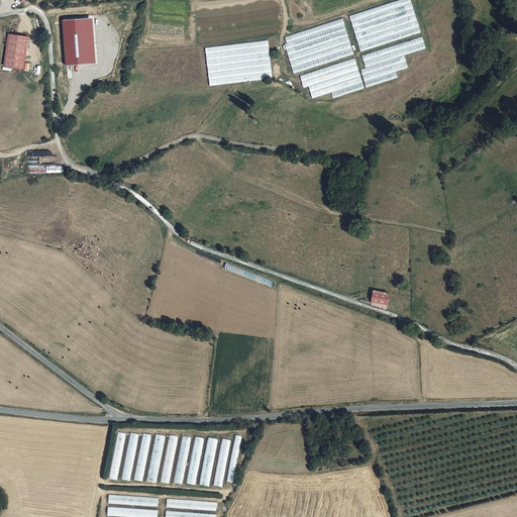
[(412,0),(403,0),(350,14),(360,50),(421,33),(412,0)]
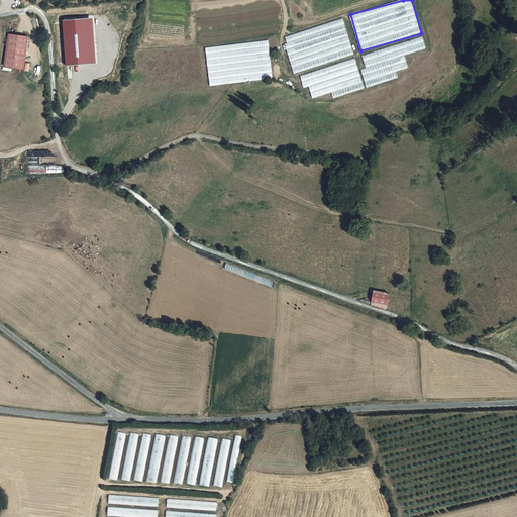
[(94,19),(64,20),(67,66),(98,64),(94,19)]
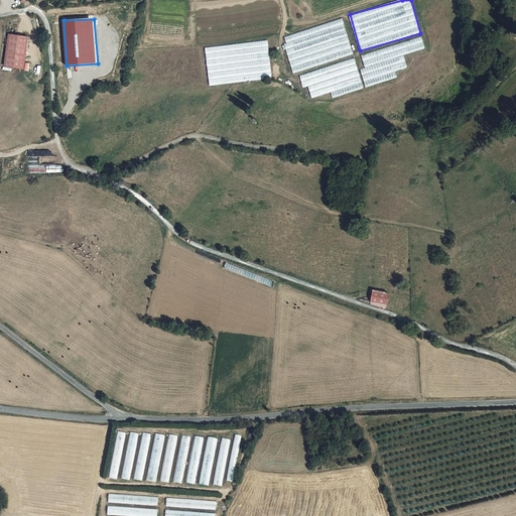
[(285,43),(292,72),(354,55),(344,19),(284,35),(286,43),(285,43)]
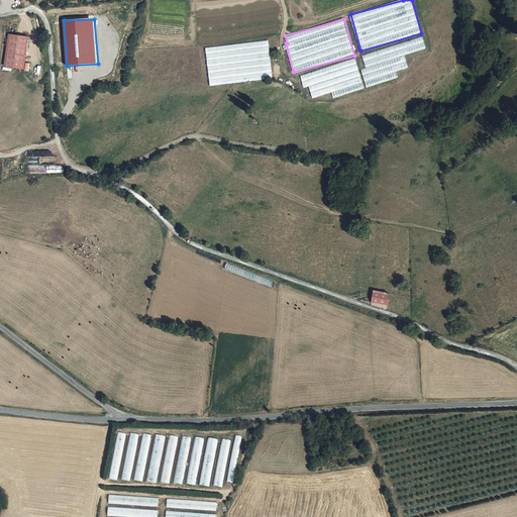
[(28,68),(33,36),(13,32),(8,64),(28,68)]
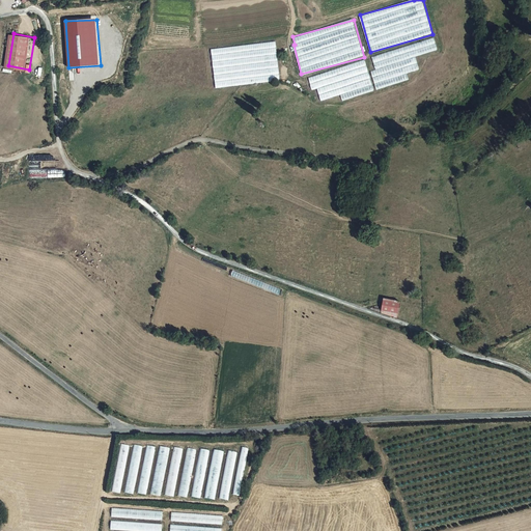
[(435,38),(372,55),(376,71),(371,72),(376,89),(410,80),(408,73),(420,70),(416,56),(438,50),(435,38)]
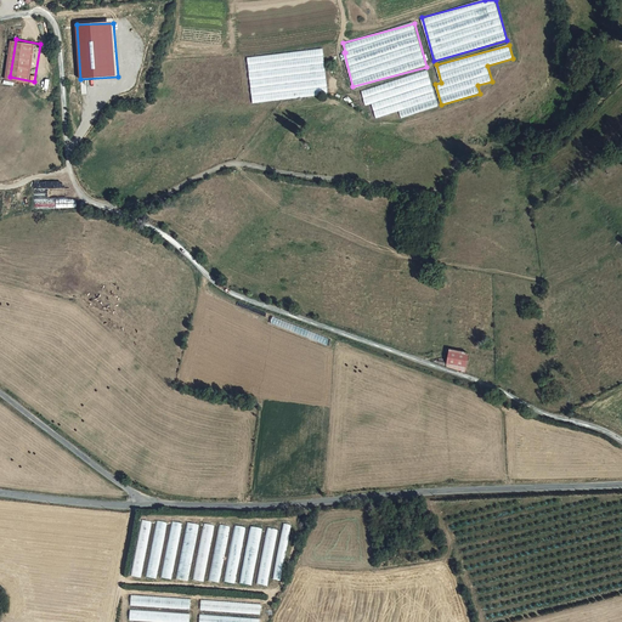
[(248,57),(253,102),(328,95),(323,50),(248,57)]
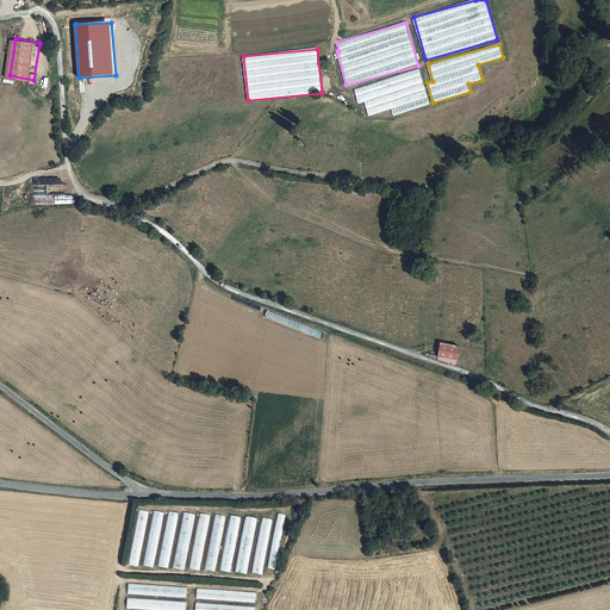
[(393,114),(430,105),(421,70),(354,87),(359,104),(365,103),(368,116),(392,110),(393,114)]
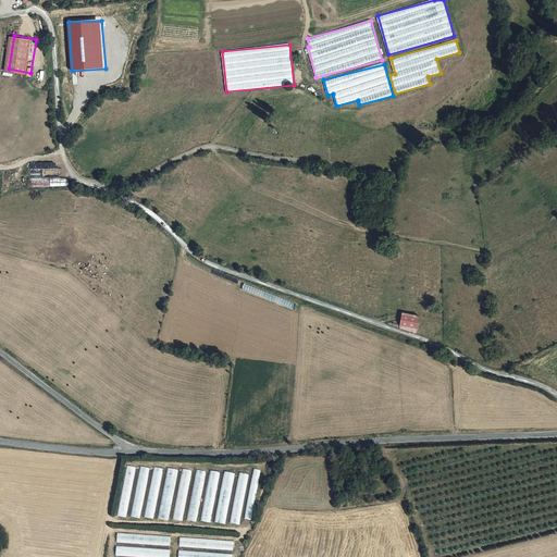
[(387,323),(396,324),(397,310),(390,308),(387,323)]
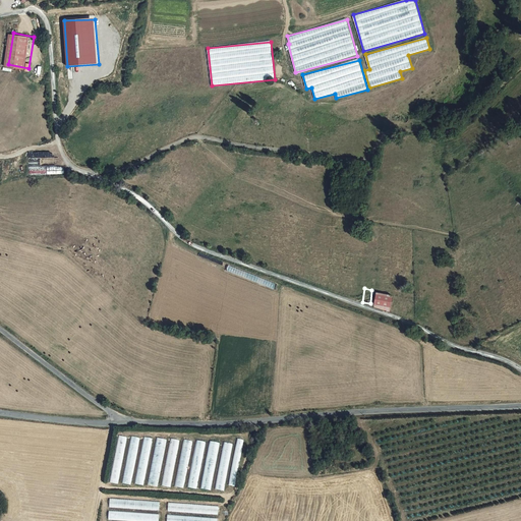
[(393,294),(385,292),(384,307),(391,308),(393,294)]
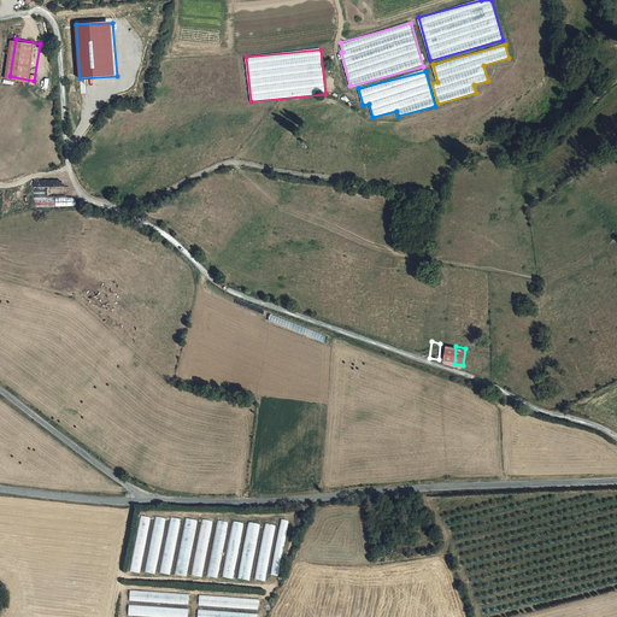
[(140,574),(150,517),(140,516),(130,571),(140,574)]
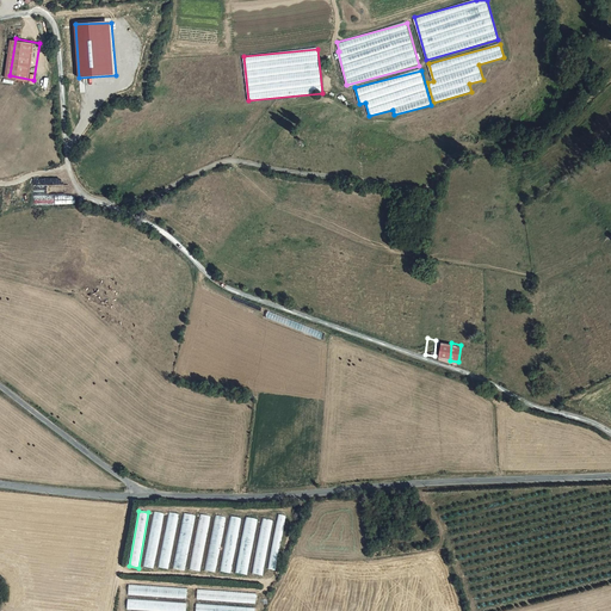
[(153,511),(146,567),(155,568),(162,512),(153,511)]
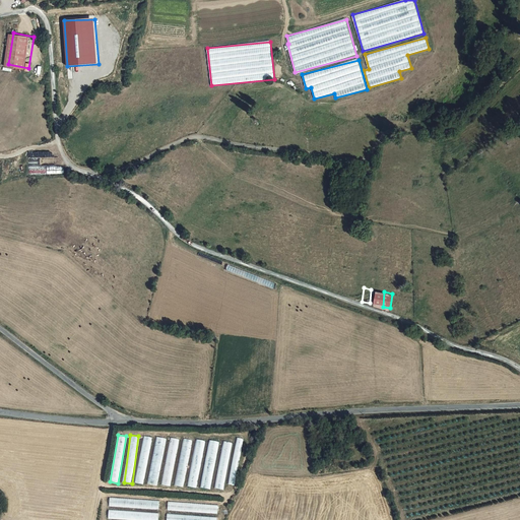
[(135,482),(144,483),(151,437),(143,436),(135,482)]
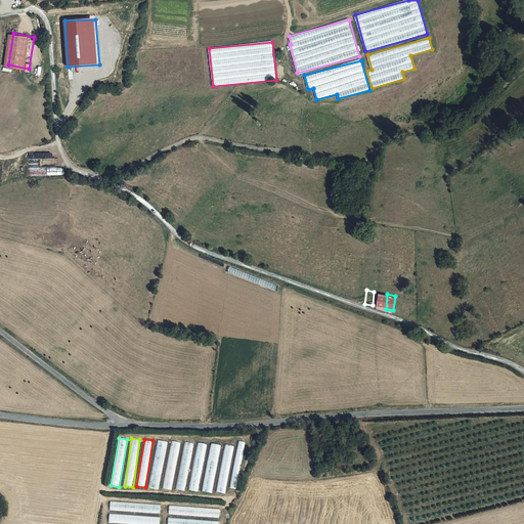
[(149,487),(159,489),(168,441),(158,440),(149,487)]
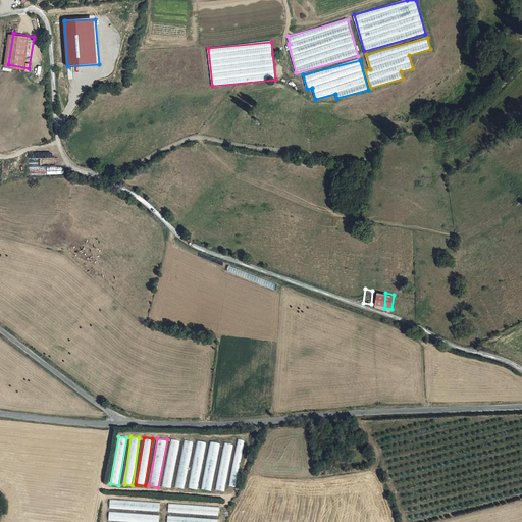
[(171,488),(180,440),(171,438),(162,486),(171,488)]
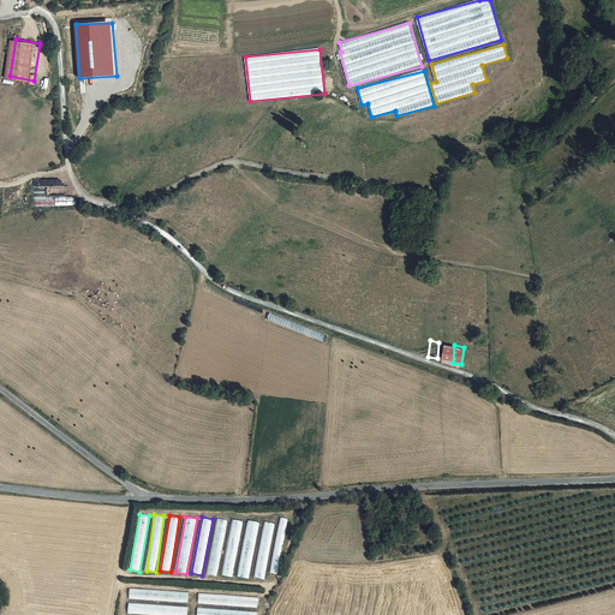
[(218,518),(207,574),(218,577),(228,520),(218,518)]
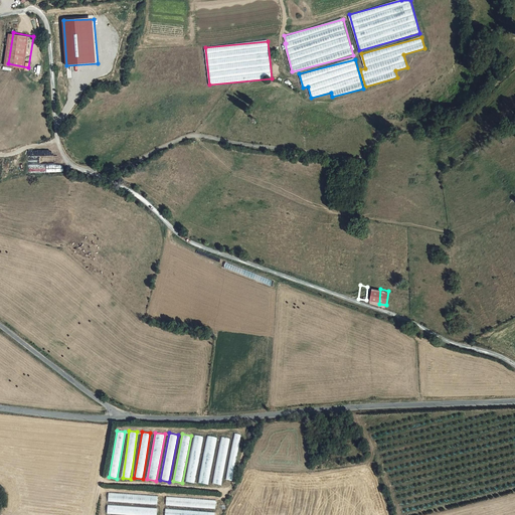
[(232,480),(241,435),(235,434),(226,479),(232,480)]
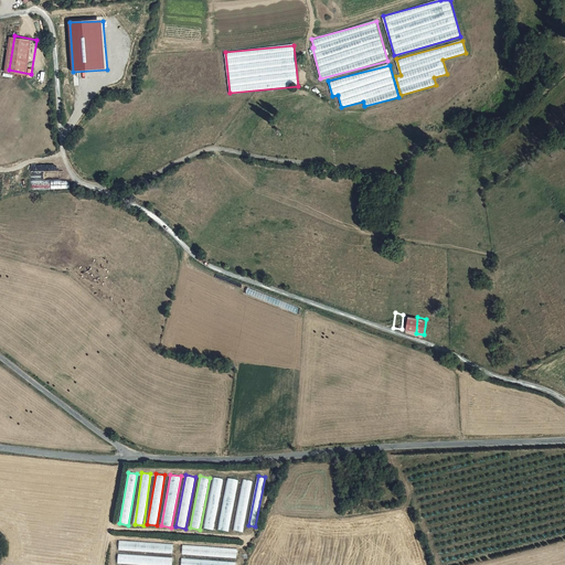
[(214,530),(223,479),(213,477),(204,529),(214,530)]
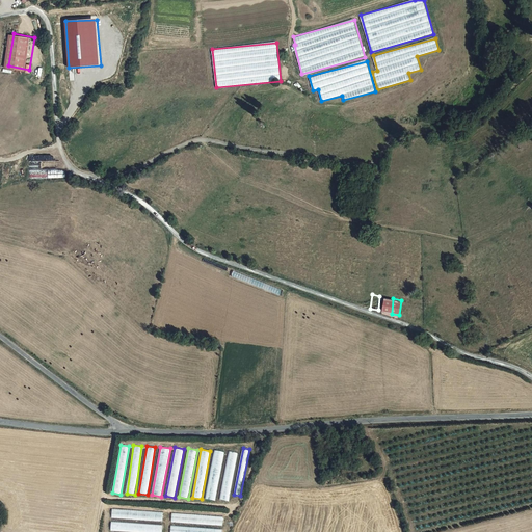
[(213,450),(207,499),(217,501),(223,451),(213,450)]
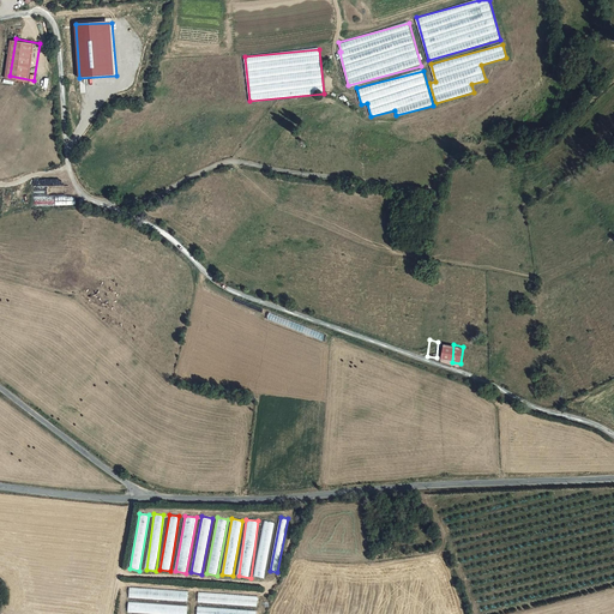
[(253,576),(264,578),(275,523),(265,521),(253,576)]
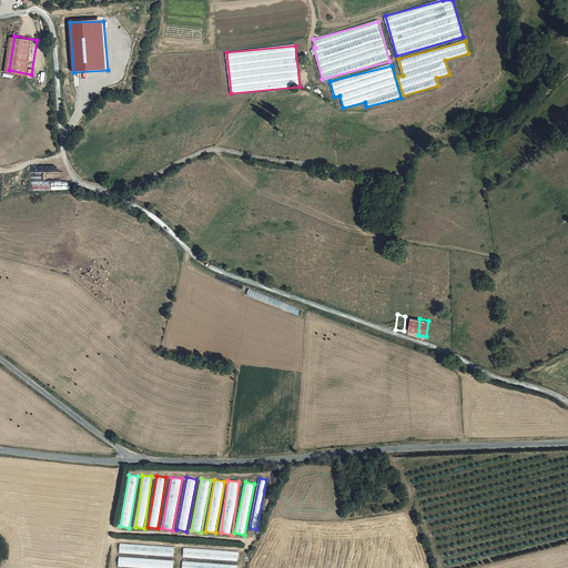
[(120,545),(120,554),(140,554),(140,548),(144,548),(144,545),(120,545)]
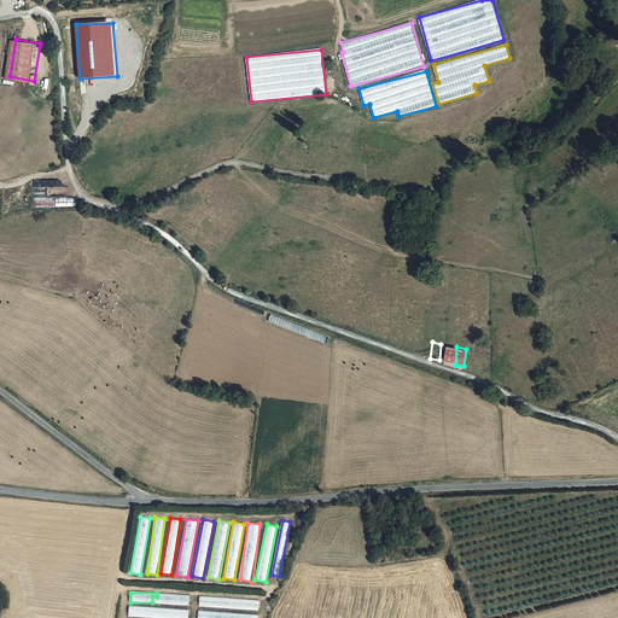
[(173,595),(173,605),(190,605),(190,595),(173,595)]
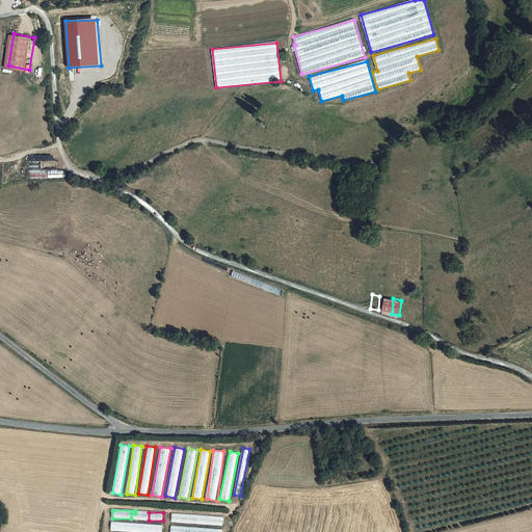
[(223,524),(223,515),(173,514),(171,523),(223,524)]
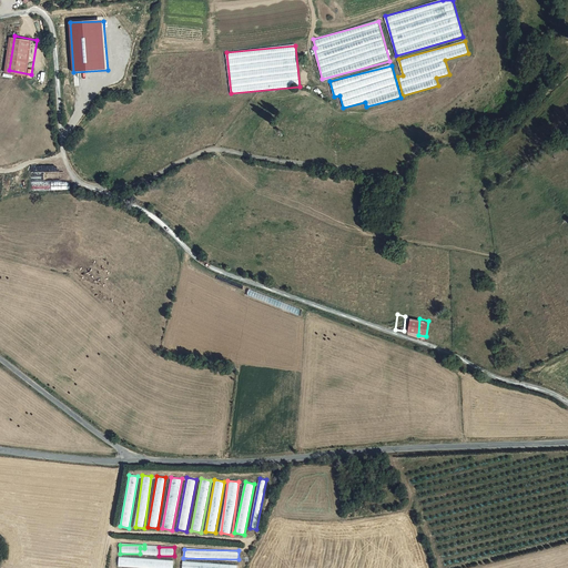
[(119,567),(146,567),(173,567),(174,559),(119,558),(119,567)]
